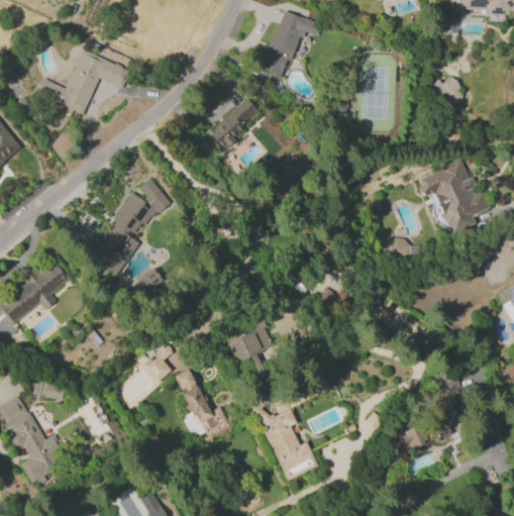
[(513,0),(449,0),(449,9),(509,14),(509,12),(513,12),(513,0)]
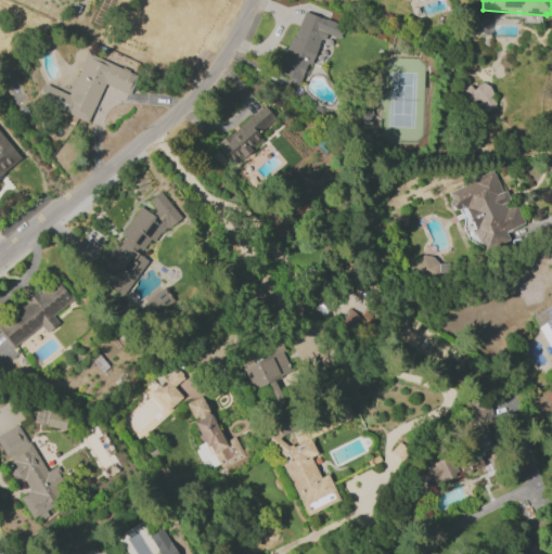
[(341,39),(345,26),(303,11),(281,75),(306,84),(323,34),(341,39)]
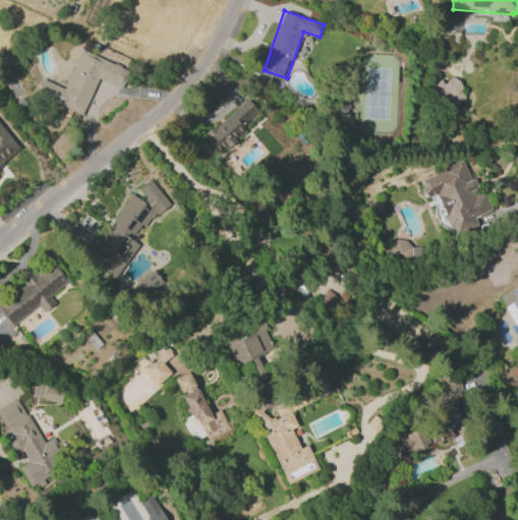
[(84,115),(99,79),(123,89),(130,69),(82,51),(67,90),(44,79),(37,97),(84,115)]
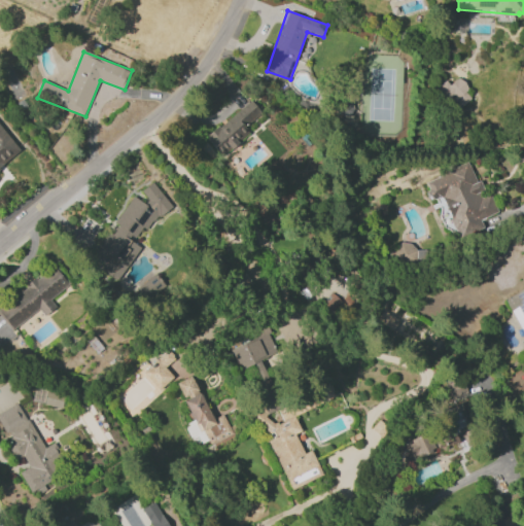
[(459,79),(451,85),(448,81),(440,89),(458,111),(475,97),(459,79)]
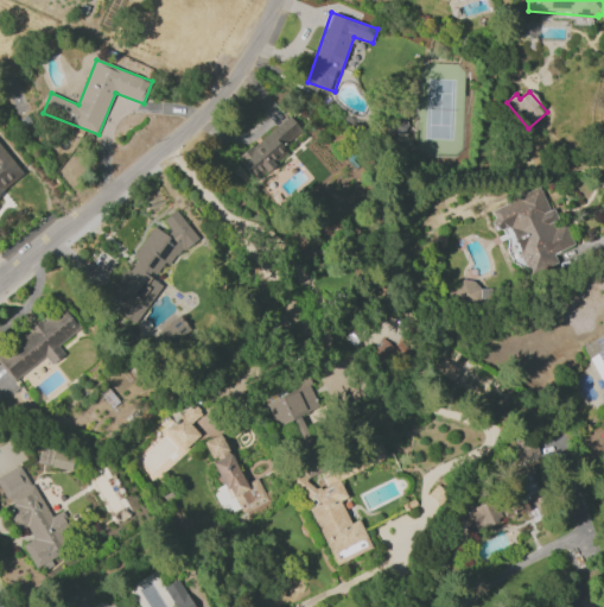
[(291,155),(284,147),(304,131),(292,117),(240,159),(258,182),(291,155)]
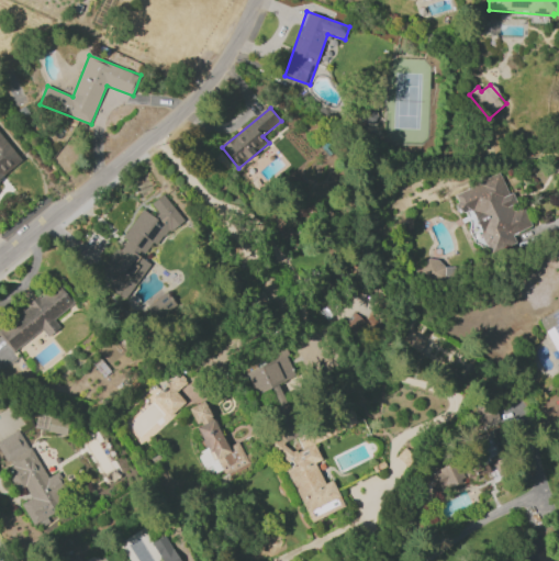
[(0,179),(23,161),(0,131),(0,179)]
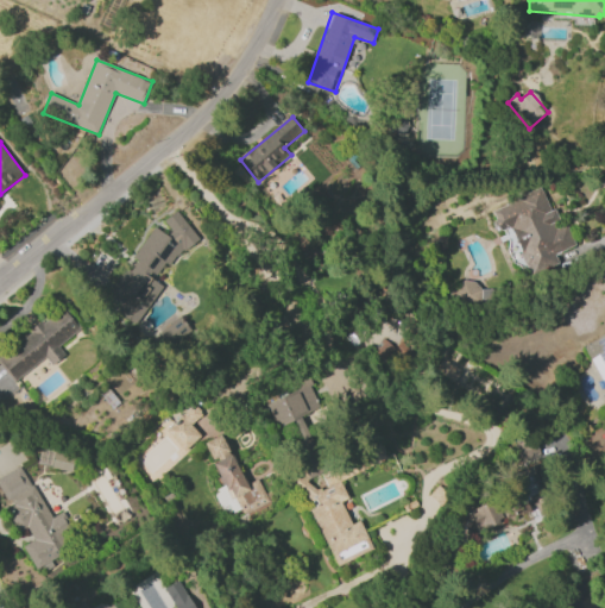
[(579,250),(568,225),(556,230),(553,221),(556,220),(544,189),(491,211),(499,232),(511,227),(528,270),(579,250)]
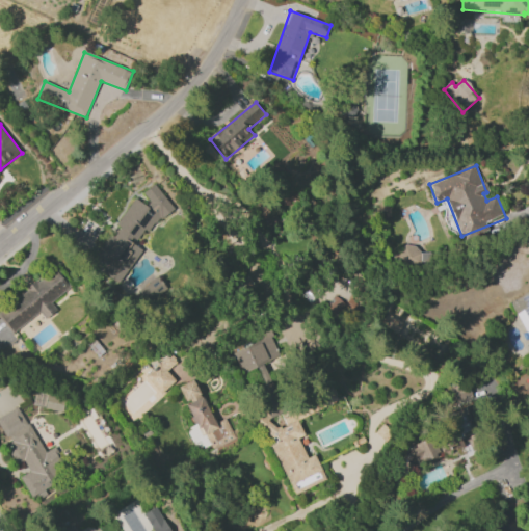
[(176,209),(156,185),(144,193),(152,203),(148,206),(135,198),(118,226),(122,229),(115,238),(111,236),(94,265),(104,271),(107,275),(121,284),(128,272),(132,269),(143,250),(136,246),(139,241),(141,237),(176,209)]
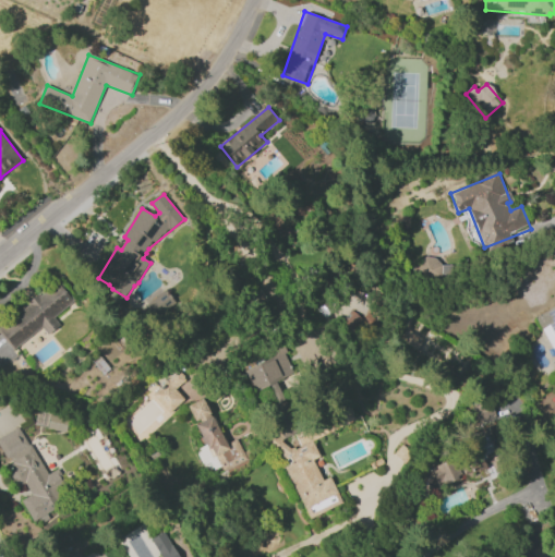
[(444,262),(417,256),(412,277),(439,283),(444,262)]
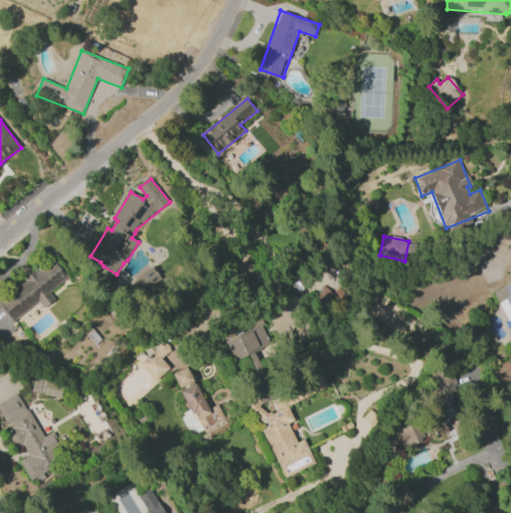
[(0,301),(0,306),(12,323),(40,302),(44,309),(56,300),(50,293),(69,278),(56,260),(0,301)]
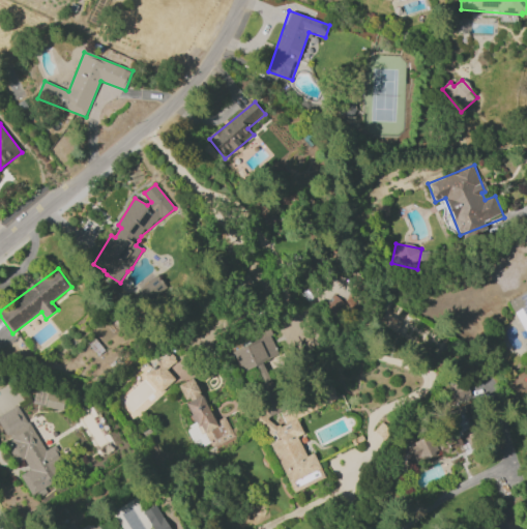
[(526,292),(509,302),(526,333),(526,292)]
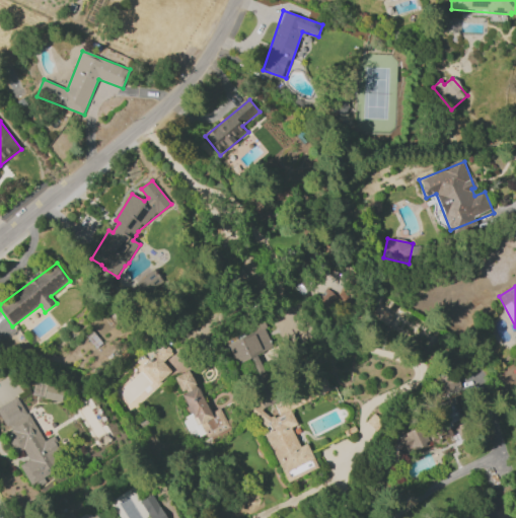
[(276,350),(268,327),(229,342),(237,364),(276,350)]
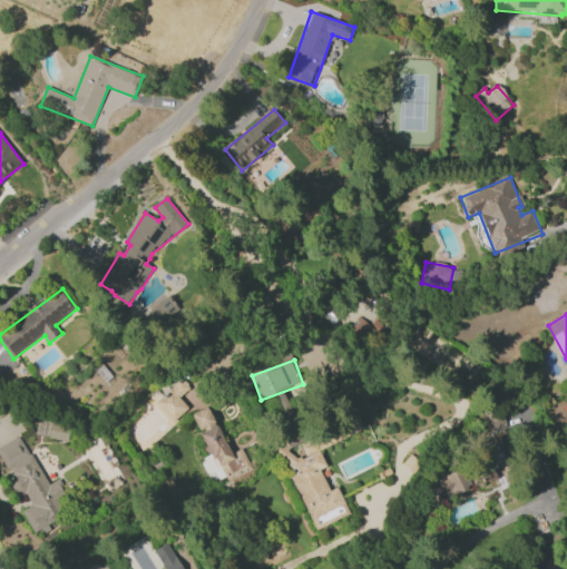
[(156,405),(175,423),(191,408),(181,399),(191,389),(182,380),(156,405)]
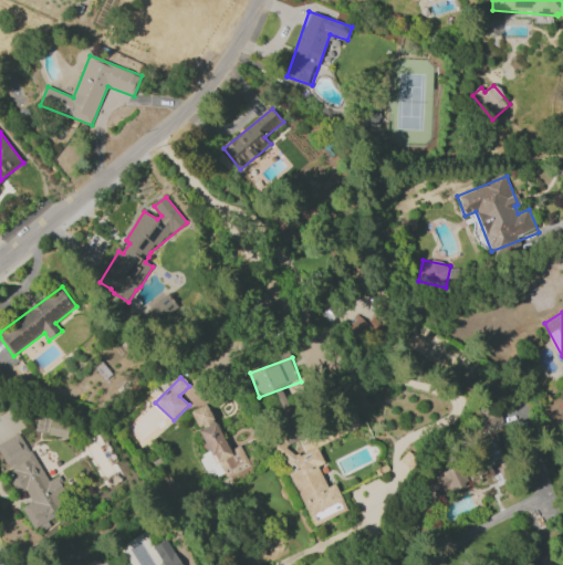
[(215,422),(207,405),(191,412),(199,429),(215,422)]
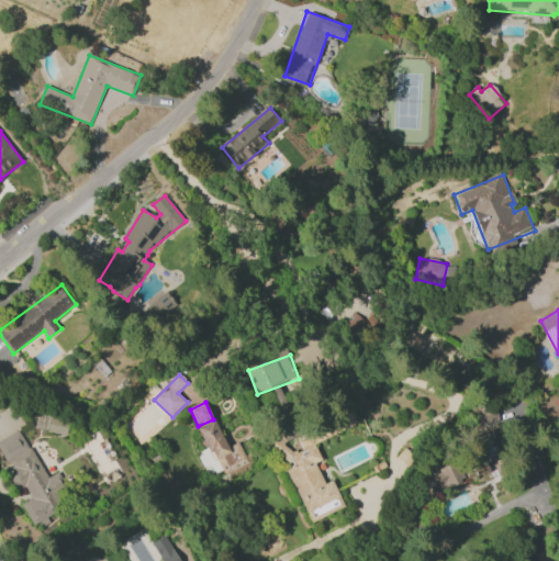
[(312,523),(346,508),(334,481),(326,484),(316,463),(323,461),(315,444),(359,425),(354,411),(298,435),(304,451),(291,457),(286,442),(278,446),(288,467),(312,523)]
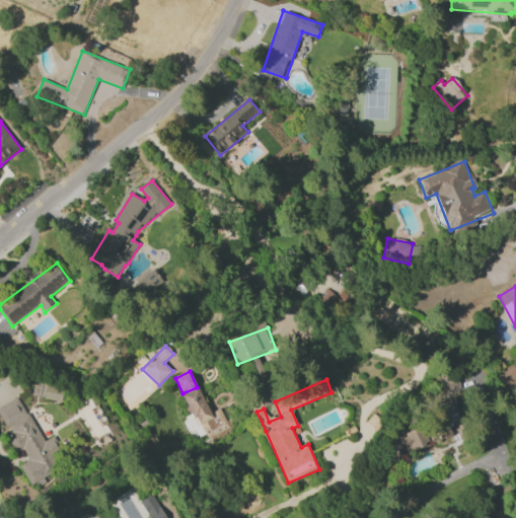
[(64,390),(48,387),(46,399),(63,402),(64,390)]
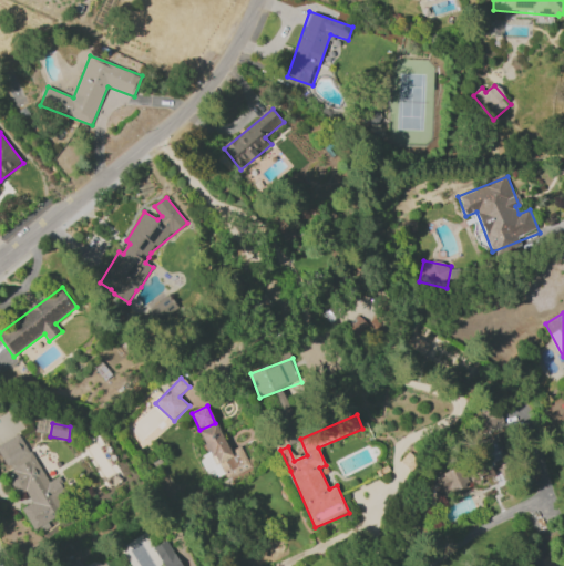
[(200,432),(209,454),(201,458),(207,473),(215,470),(221,482),(252,467),(243,446),(231,452),(218,423),(200,432)]
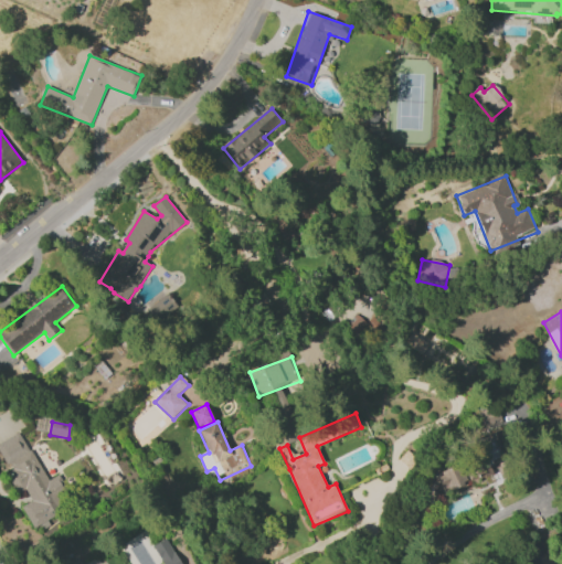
[(50,481),(21,433),(0,445),(0,449),(12,470),(7,474),(19,495),(27,490),(33,501),(23,508),(35,529),(42,525),(46,531),(61,523),(55,513),(65,507),(60,499),(70,493),(59,476),(50,481)]
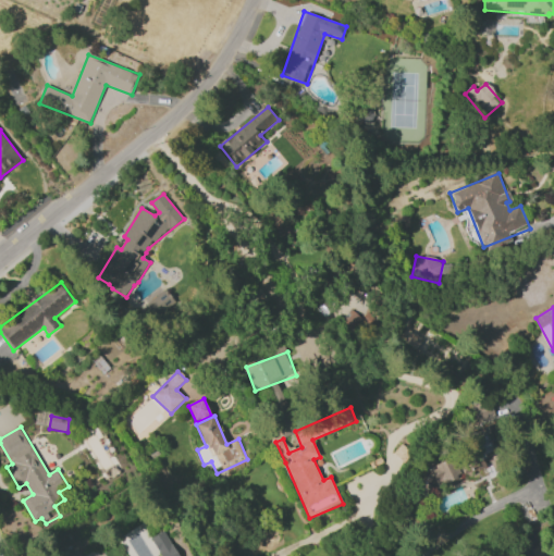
[(431,468),(438,485),(462,478),(455,460),(431,468)]
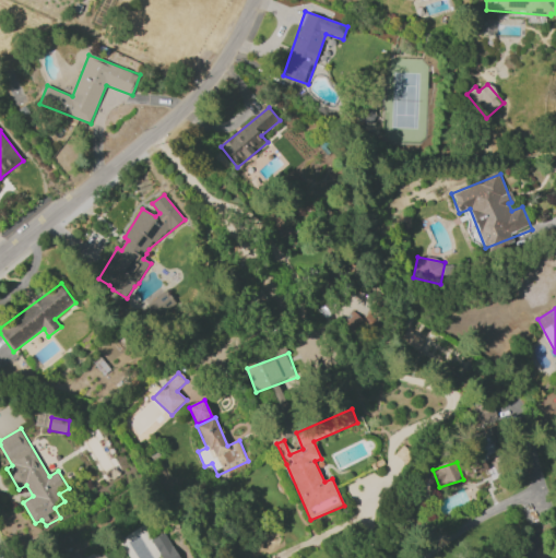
[(152,541),(161,557),(179,557),(166,533),(152,541)]
